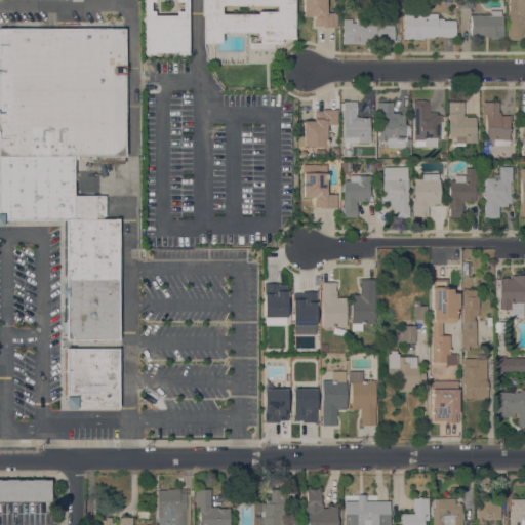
[(176,55),(176,52),(155,52),(155,55),(144,55),(144,0),(188,0),(188,55),(176,55)]
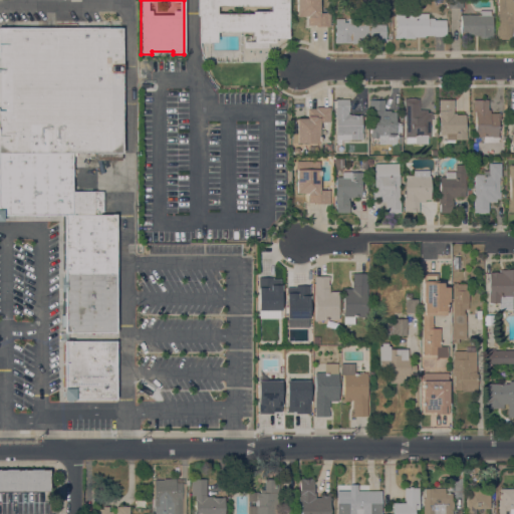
[(254,48),(254,36),(252,36),(252,32),(217,32),(217,42),(200,42),(200,16),(198,16),(198,0),(288,0),(288,38),(275,38),(275,43),(268,43),(268,48),(254,48)]
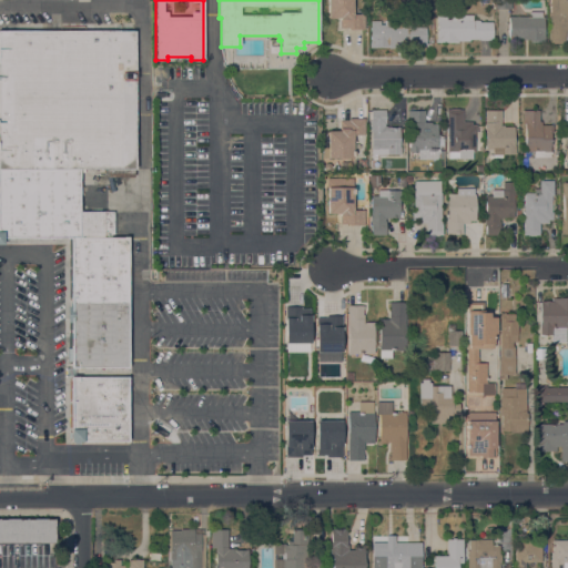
[(327,0),(353,0),(353,14),(365,14),(365,29),(348,29),(348,28),(340,28),(340,18),(327,18),(327,0)]
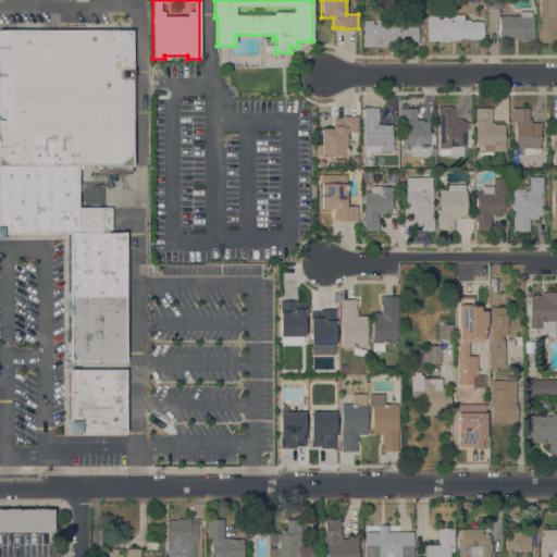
[(486,0),(502,0),(502,9),(486,9),(486,0)]
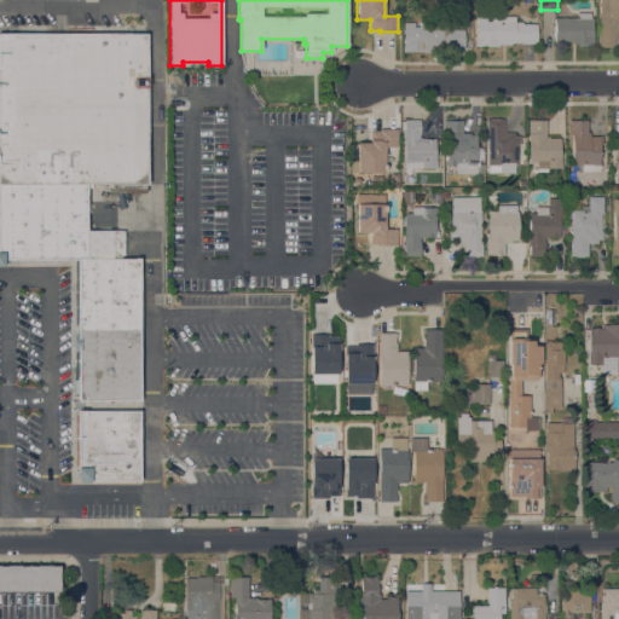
[(618,0),(618,33),(615,34),(617,46),(612,46),(612,47),(602,47),(602,46),(599,46),(599,32),(600,32),(600,0),(618,0)]
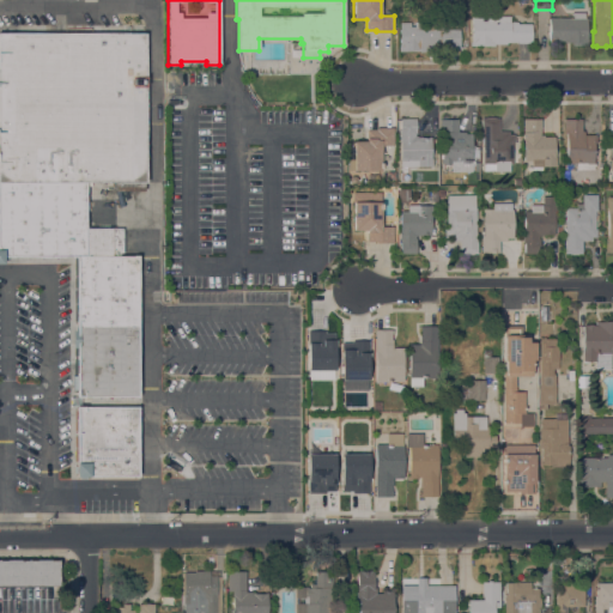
[(571,18),(571,13),(586,13),(586,18),(587,18),(587,38),(588,38),(588,46),(572,46),(572,43),(548,42),(550,17),(571,18)]
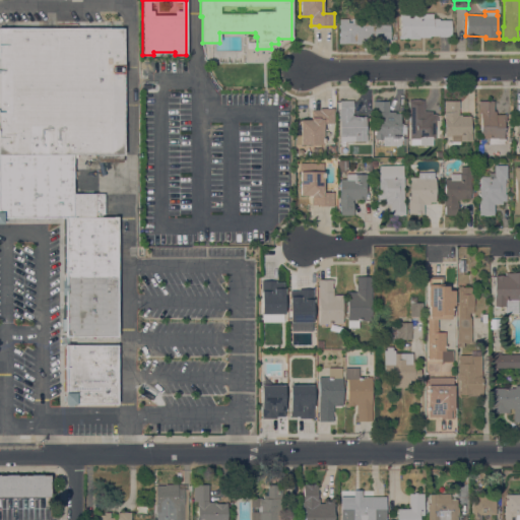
[(439,37),(439,36),(431,36),(431,38),(419,38),(419,39),(400,39),(400,14),(409,14),(409,17),(413,17),(412,13),(433,13),(433,18),(438,18),(438,19),(440,19),(440,20),(451,20),(451,37),(439,37)]
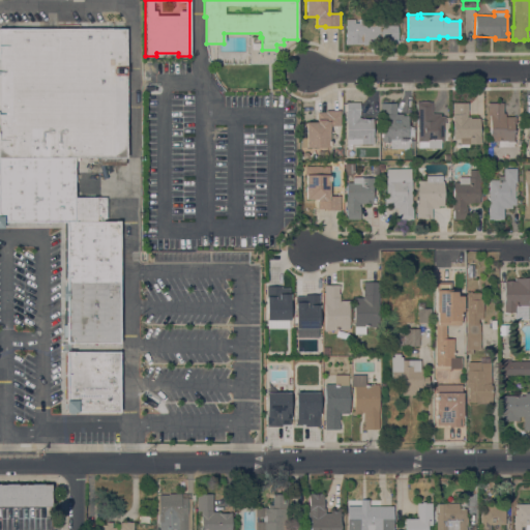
[(364,42),(364,43),(345,45),(345,39),(346,39),(346,19),(355,19),(355,23),(359,23),(358,19),(379,19),(380,26),(396,25),(396,42),(364,42)]
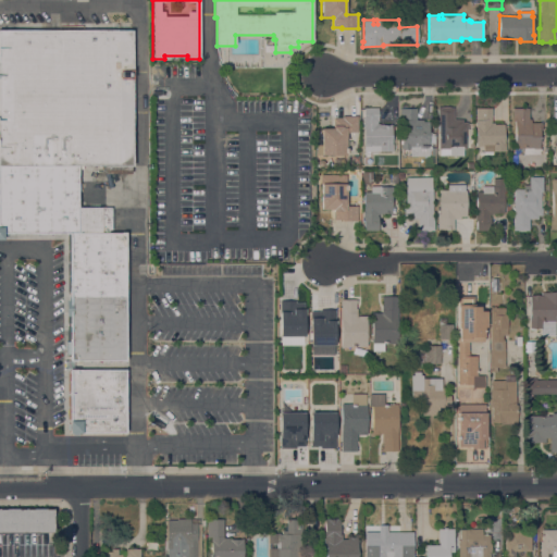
[(0,29),(131,29),(132,164),(130,165),(103,165),(77,165),(0,165),(0,29)]
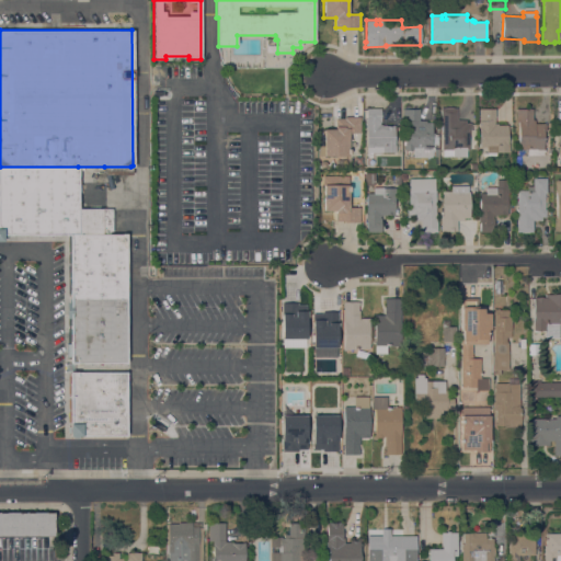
[(442,123),(441,123),(441,107),(457,107),(457,119),(466,119),(466,123),(471,123),(471,132),(469,132),(469,147),(467,147),(467,157),(443,157),(443,150),(442,150),(442,123)]
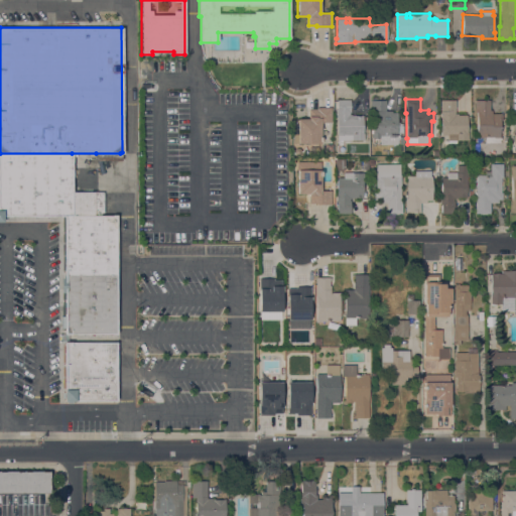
[(337,108),(338,108),(338,100),(351,100),(351,113),(350,113),(350,114),(351,114),(351,116),(363,115),(364,140),(344,141),(344,134),(337,134),(337,108)]
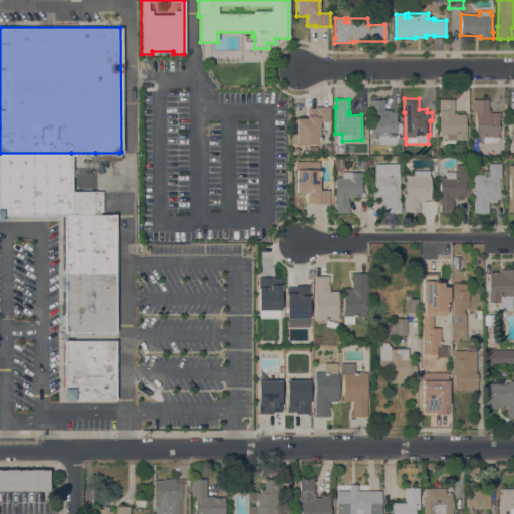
[(396,144),(378,144),(378,137),(369,137),(369,99),(384,99),(384,110),(391,110),(391,111),(396,111),(396,144)]
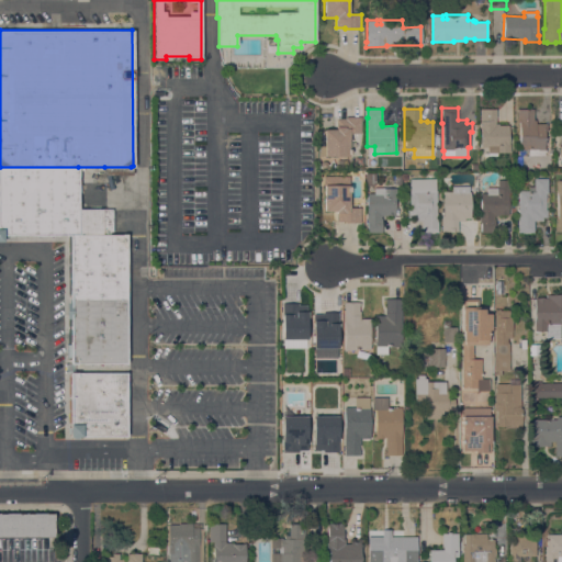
[(509,145),(509,153),(487,153),(487,147),(481,147),(481,130),(480,130),(480,109),(496,109),(496,123),(498,123),(498,125),(508,125),(509,145)]
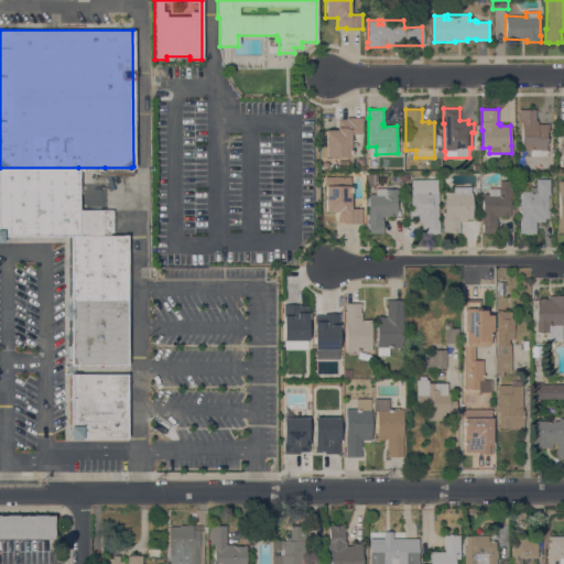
[(546,155),(530,155),(530,150),(521,151),(521,123),(520,123),(519,110),(535,109),(535,120),(538,120),(538,125),(549,123),(549,131),(546,131),(546,155)]
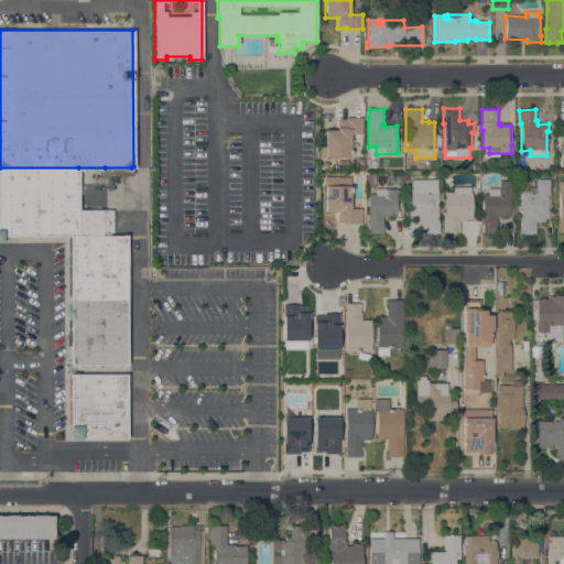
[(325,130),(337,130),(337,119),(346,119),(346,118),(361,118),(361,133),(350,133),(350,158),(325,158),(325,130)]
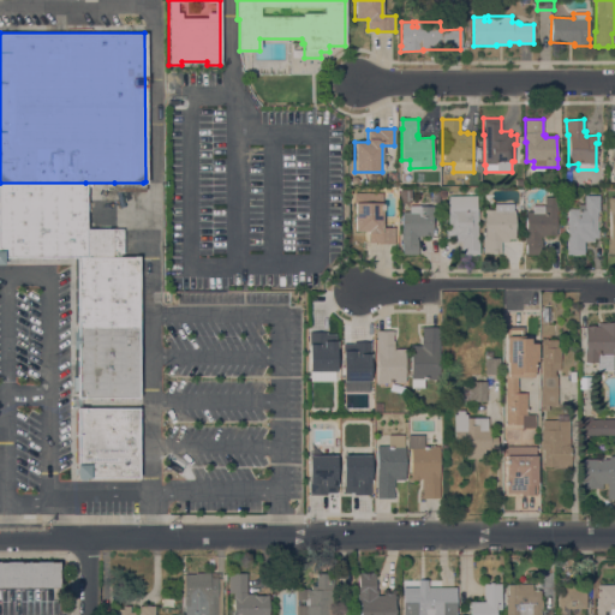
[(76,257),(4,257),(4,264),(0,264),(0,183),(85,183),(84,227),(111,228),(111,256),(76,257)]
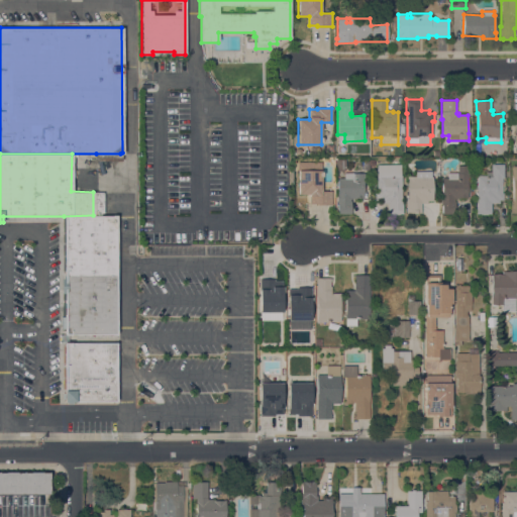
[(335,171),(335,160),(344,160),(344,171),(335,171)]
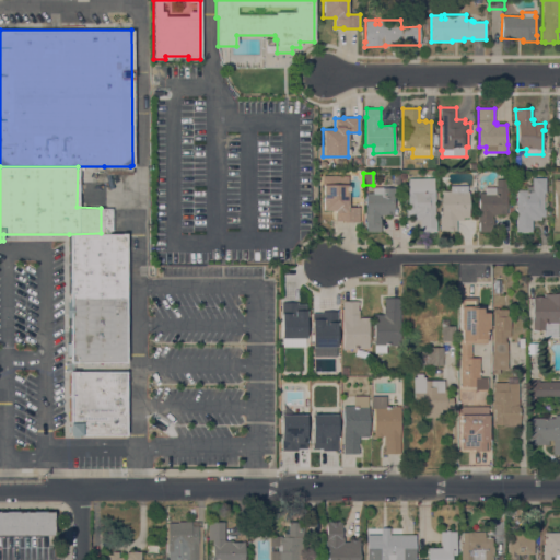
[(517,190),(527,190),(527,186),(533,186),(533,177),(546,177),(546,194),(545,194),(545,199),(544,199),(544,209),(545,209),(545,217),(540,217),(540,220),(532,220),(532,232),(515,232),(515,218),(517,218),(517,190)]
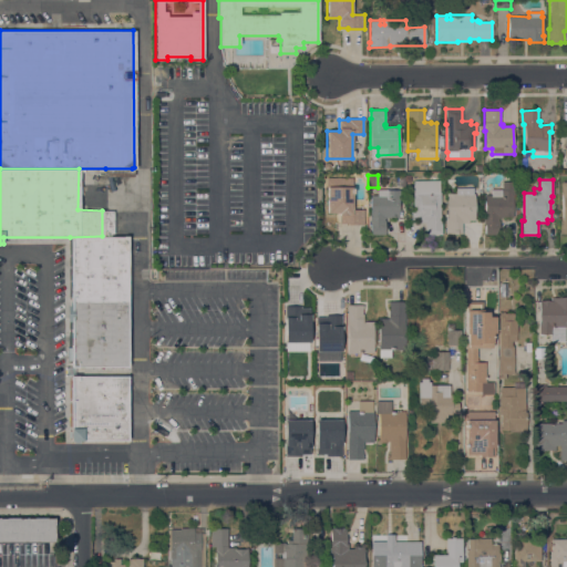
[(441,220),(442,220),(442,235),(437,235),(437,236),(430,236),(430,235),(425,235),(425,223),(416,223),(416,219),(412,219),(412,216),(413,216),(413,193),(414,193),(414,181),(440,181),(440,193),(441,193),(441,220)]
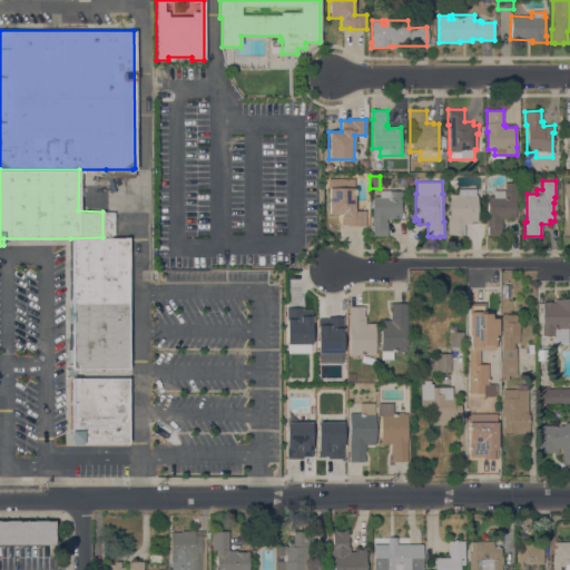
[(488,197),(485,197),(485,190),(504,190),(504,183),(519,183),(519,197),(516,197),(516,218),(502,218),(502,219),(501,219),(501,222),(502,222),(502,236),(488,236),(488,197)]
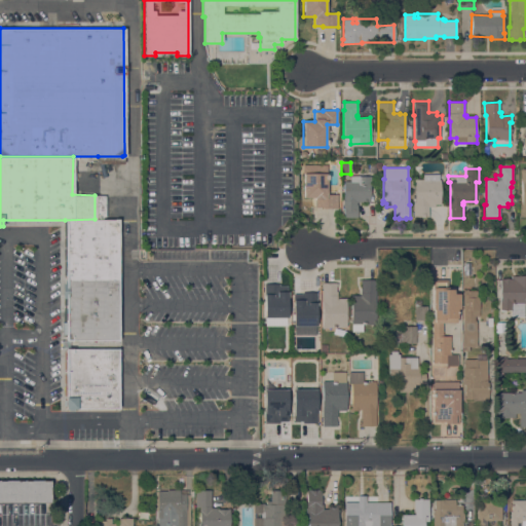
[(327,194),(338,194),(338,209),(323,209),(323,208),(314,208),(314,198),(303,198),(303,173),(327,173),(327,194)]
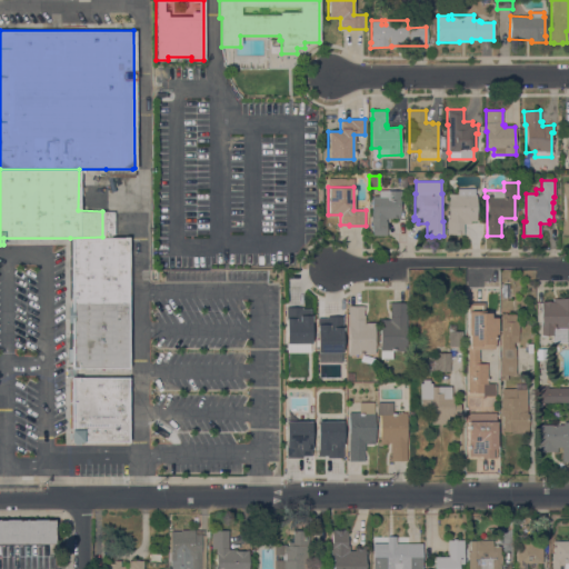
[(476,221),(470,221),(470,223),(463,223),(463,235),(459,235),(459,236),(455,236),(455,235),(448,235),(448,221),(448,218),(449,218),(449,197),(448,197),(448,193),(457,193),(457,188),(475,188),(475,195),(476,195),(476,221)]
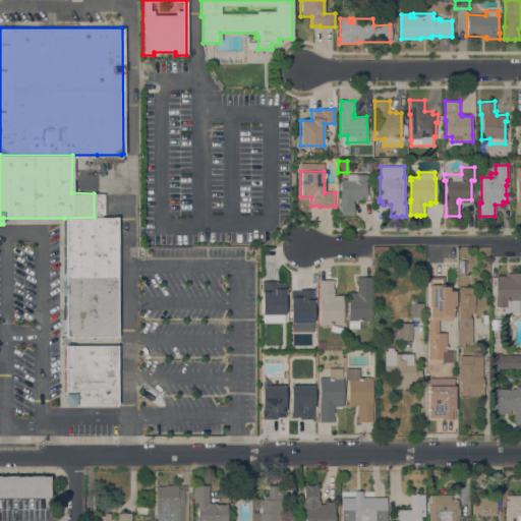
[(367,180),(366,180),(366,199),(354,199),(354,216),(341,216),(341,207),(340,207),(340,196),(341,196),(341,179),(347,179),(347,174),(367,174),(367,180)]
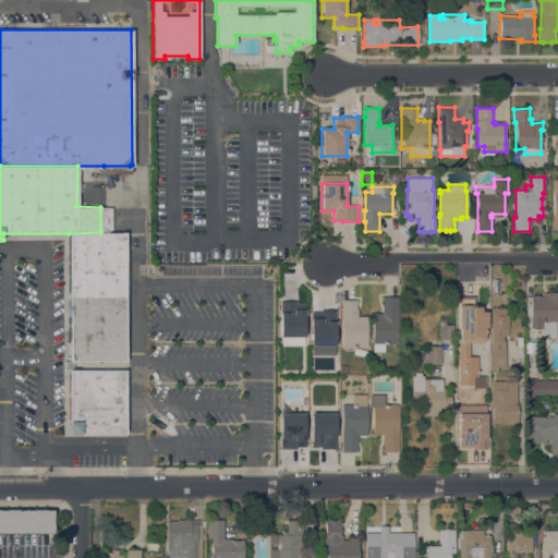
[(100,207),(110,207),(110,232),(100,232),(100,207)]
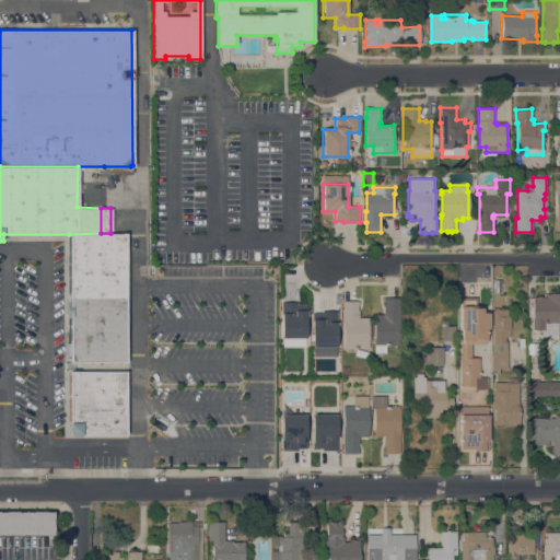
[(69,298),(69,234),(101,233),(111,233),(125,233),(125,299),(69,298)]
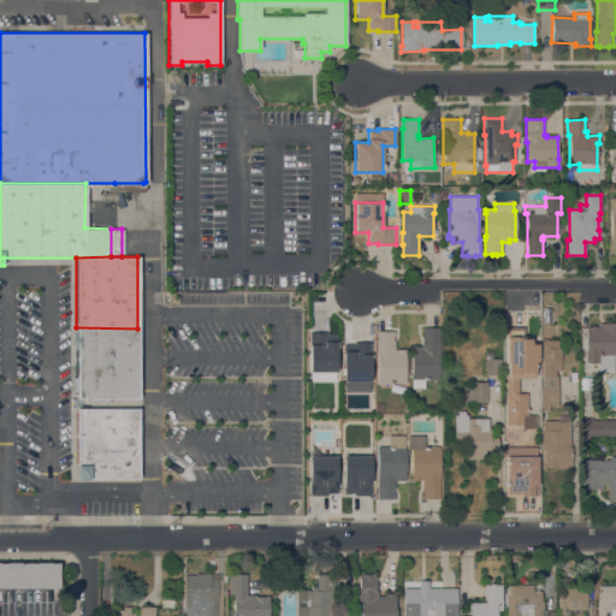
[(586,326),(599,326),(599,324),(615,324),(615,369),(615,371),(599,371),(599,363),(586,363),(586,326)]
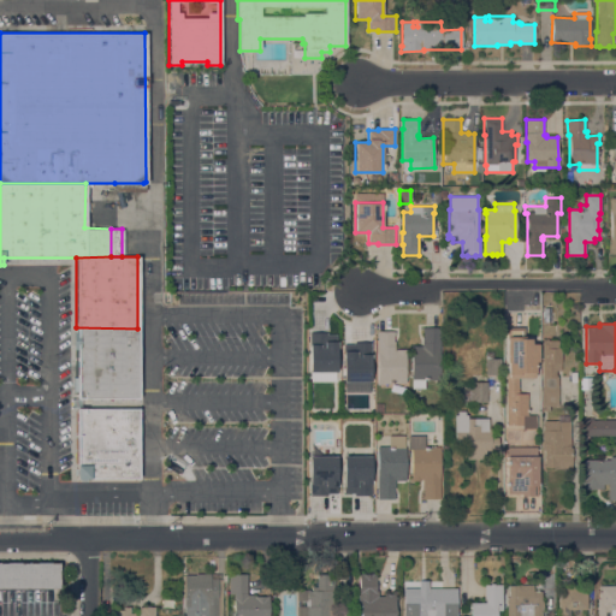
[(76,398),(76,327),(137,329),(137,397),(76,398)]
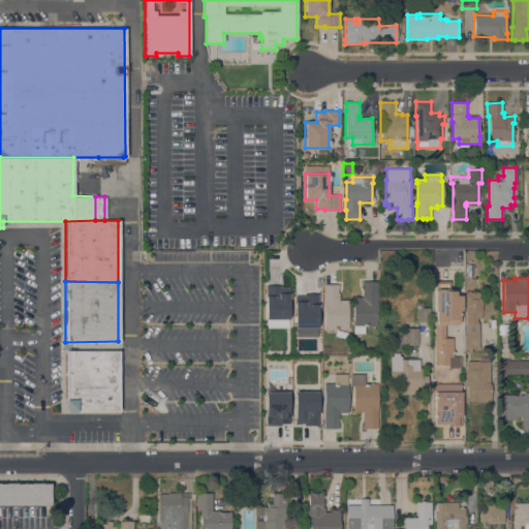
[(377,327),(365,327),(365,334),(353,334),(353,325),(353,297),(362,297),(362,298),(363,298),(363,293),(371,293),(371,292),(363,292),(363,289),(364,289),(364,285),(363,285),(363,281),(378,281),(377,327)]
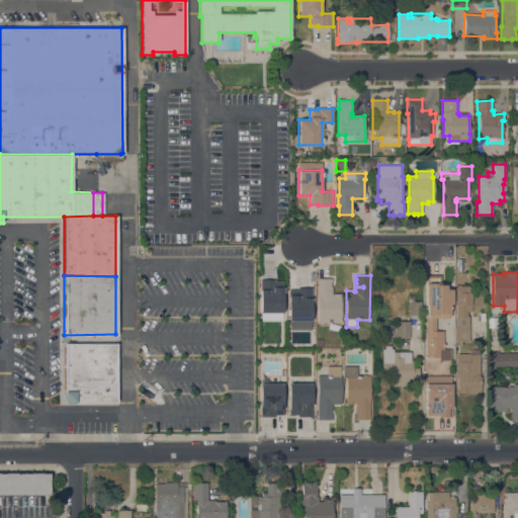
[(426,314),(427,314),(427,305),(426,305),(426,275),(440,275),(440,285),(446,285),(446,289),(452,289),(452,305),(450,305),(450,314),(449,314),(449,318),(436,318),(436,331),(444,331),(444,349),(451,349),(451,360),(439,360),(439,357),(426,357),(426,314)]
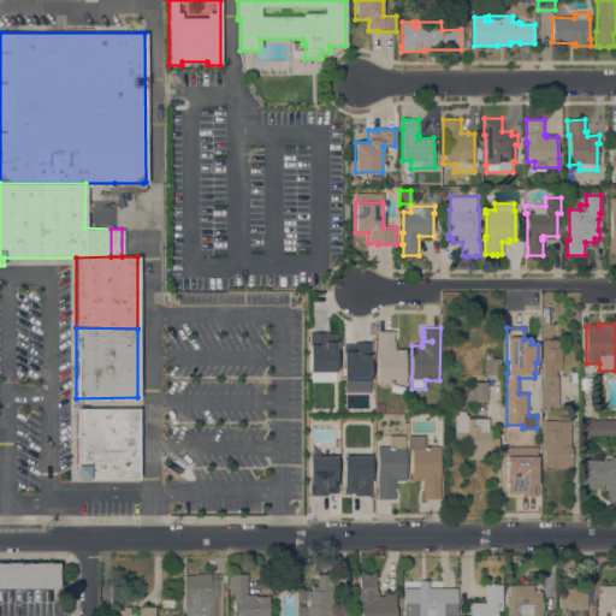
[(377,331),(395,331),(395,336),(394,336),(394,341),(395,341),(395,351),(396,351),(396,349),(406,349),(406,383),(377,384),(377,331)]
